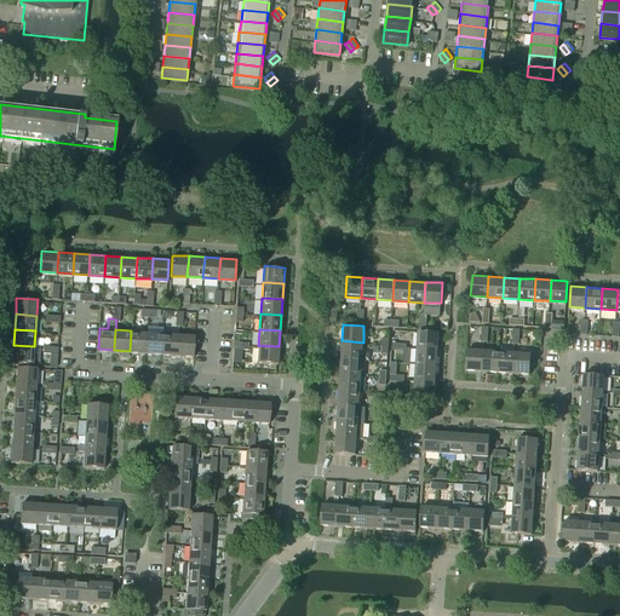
[(418,329),(417,346),(437,347),(438,330),(418,329)]
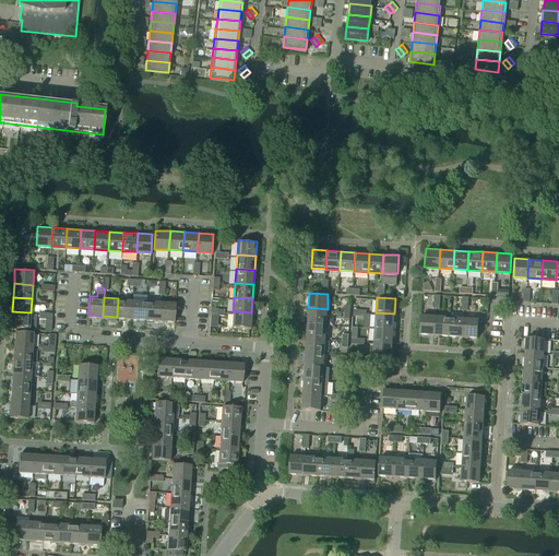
[(117,317),(131,318),(132,299),(118,298),(117,317)]
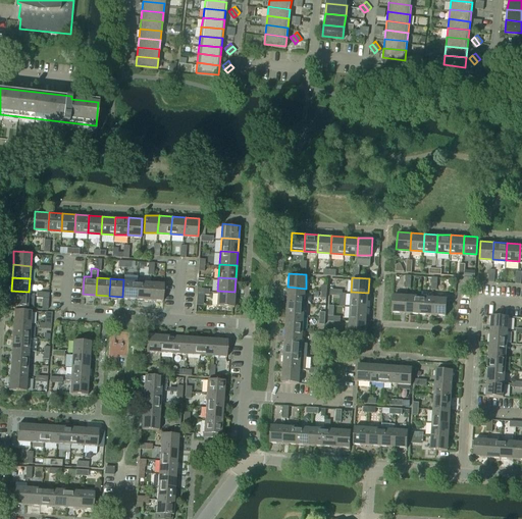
[(122,297),(136,298),(137,279),(123,279),(122,297)]
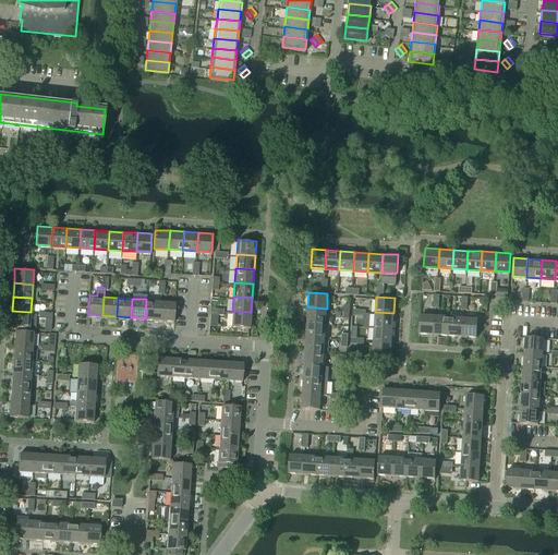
[(145,318),(159,318),(160,300),(146,299),(145,318)]
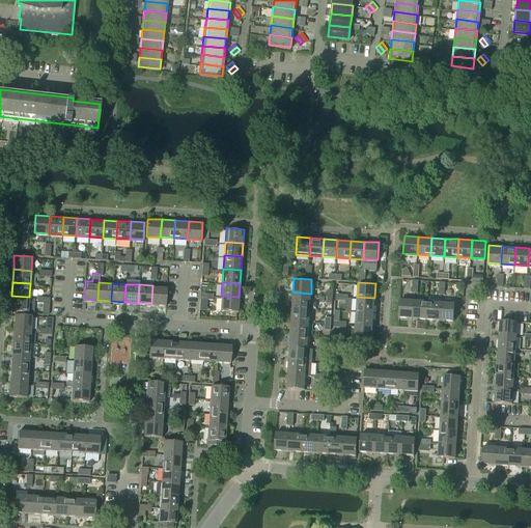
[(152,285),(151,303),(165,304),(167,286),(152,285)]
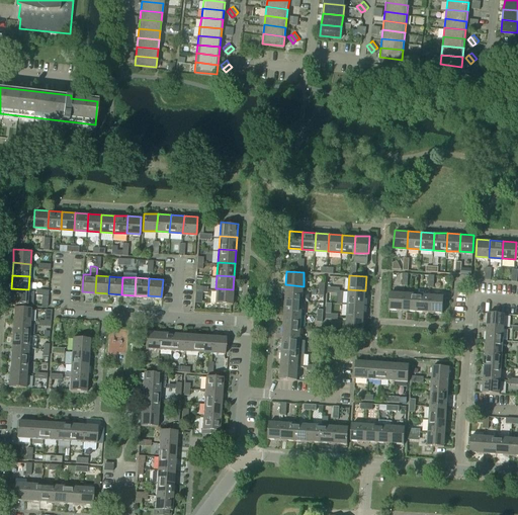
[(285,284),(285,297),(303,299),(304,286),(285,284)]
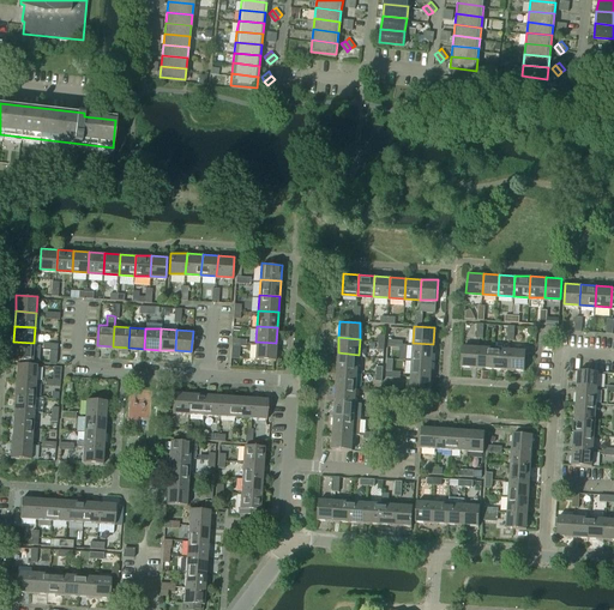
[(34,343),(13,342),(12,358),(32,360),(38,360),(40,344),(34,343)]
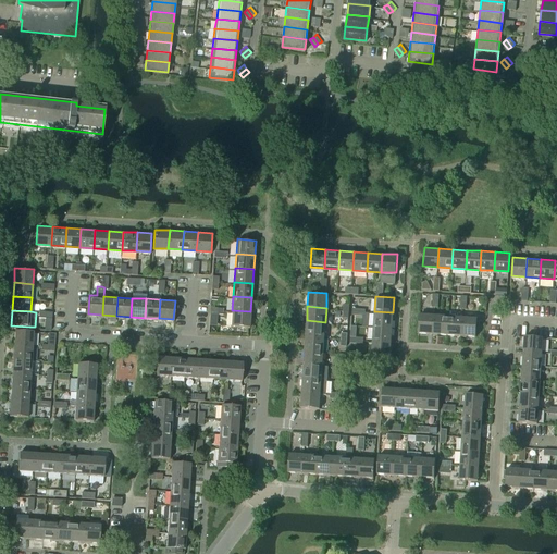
[(250,311),(232,310),(231,324),(249,325),(250,311)]
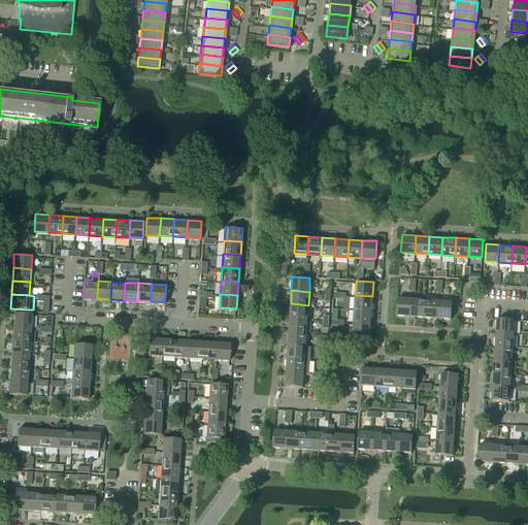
[(355,295),(354,308),(371,309),(372,296),(355,295)]
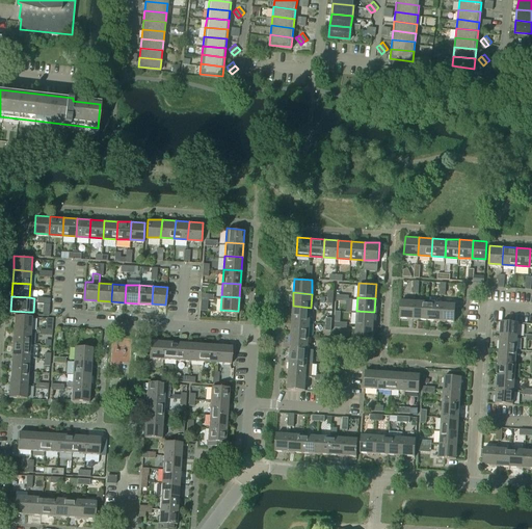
[(399,316),(414,317),(415,299),(401,298),(399,316)]
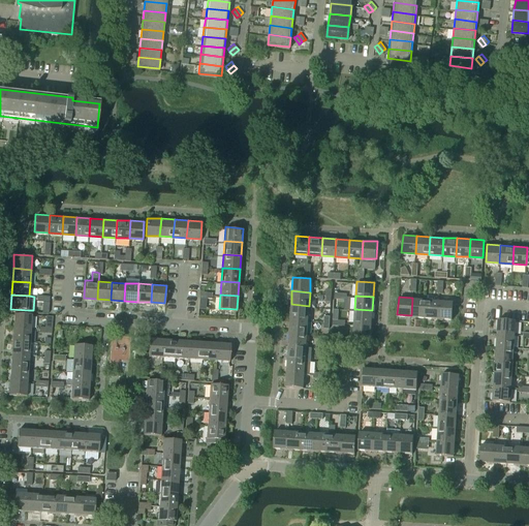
[(411,315),(425,316),(426,299),(412,298),(411,315)]
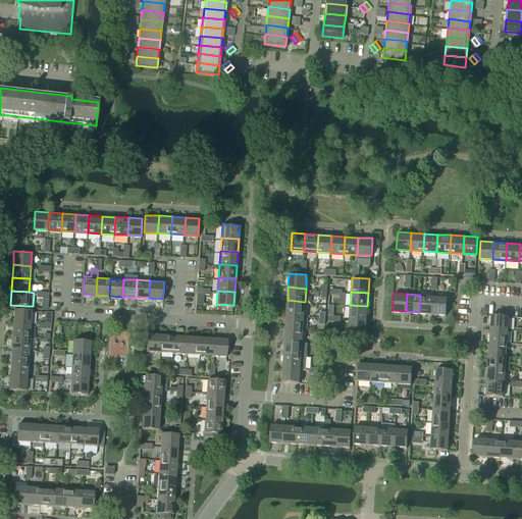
[(419,312),(432,313),(433,296),(420,295),(419,312)]
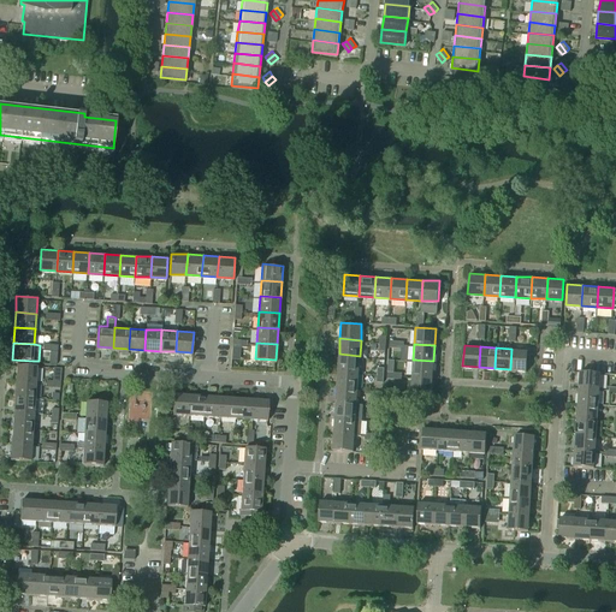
[(511,349),(510,369),(526,370),(527,350),(511,349)]
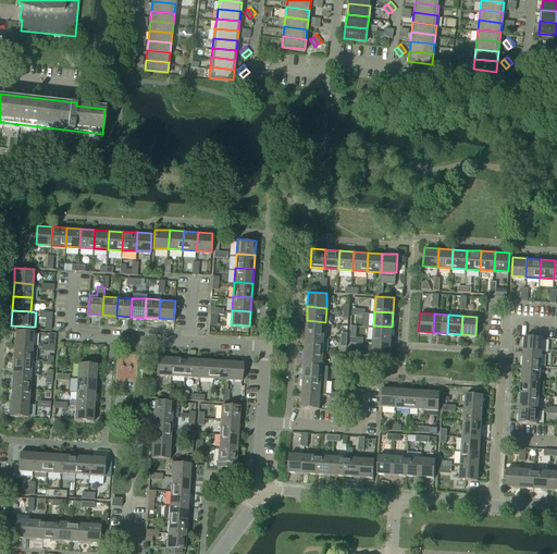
[(307,320),(306,334),(324,336),(325,322),(307,320)]
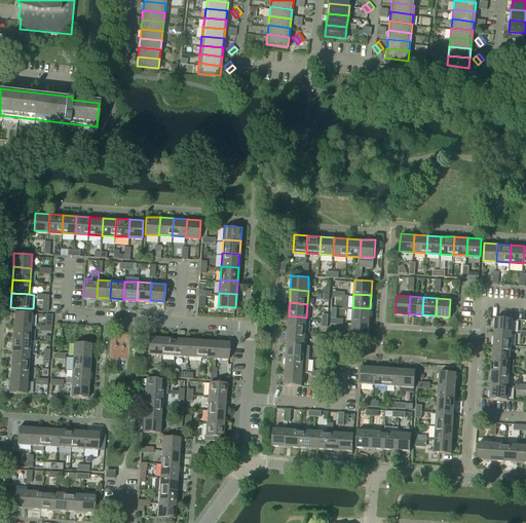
[(352,307),(351,321),(369,322),(370,308),(352,307)]
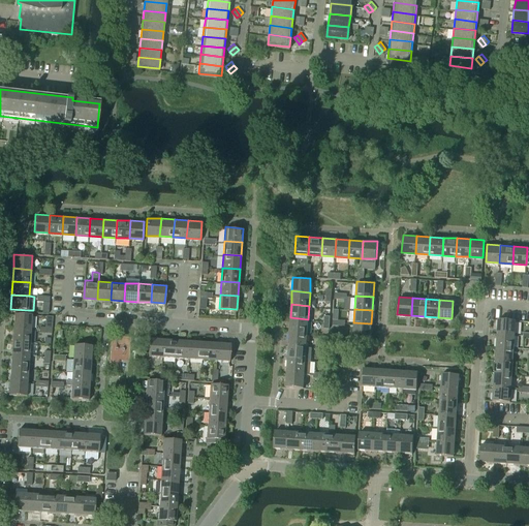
[(14,312),(13,326),(31,327),(32,313),(14,312)]
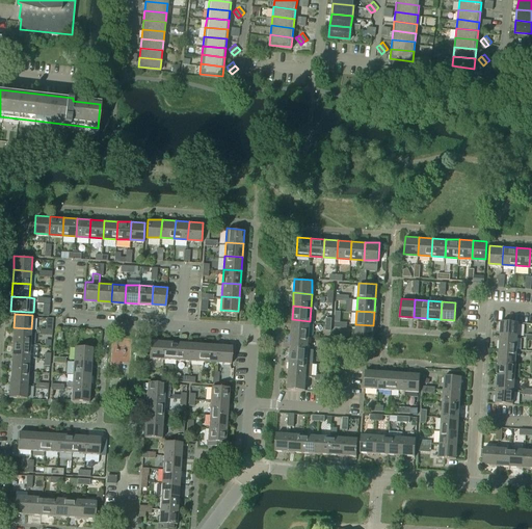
[(292,319),(291,333),(309,335),(310,321),(292,319)]
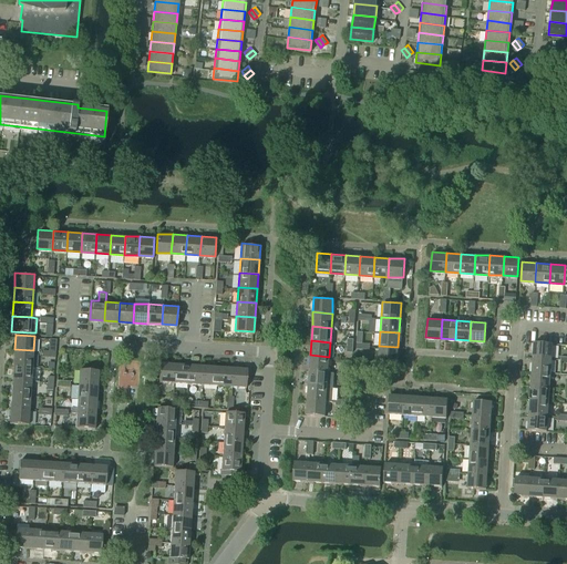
[(534,340),(533,356),(552,357),(553,342),(534,340)]
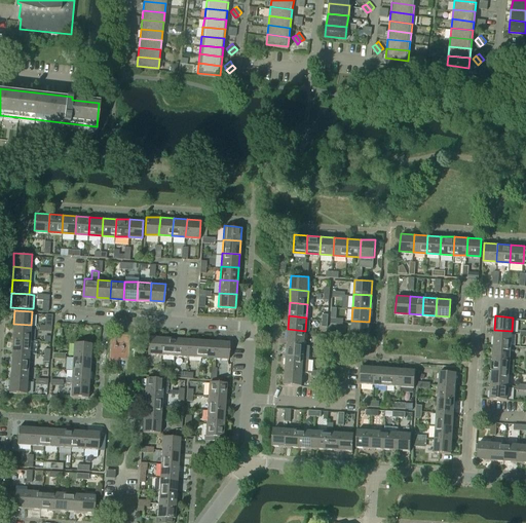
[(369,322),(351,321),(350,334),(368,335),(369,322)]
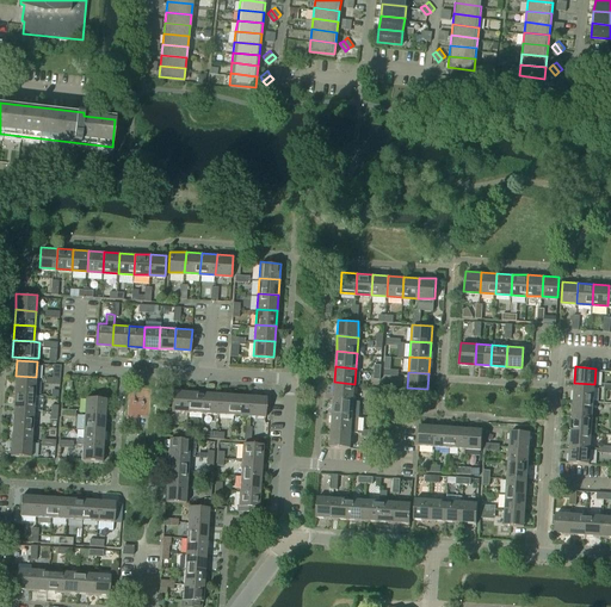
[(16,376),(14,391),(35,392),(36,377),(16,376)]
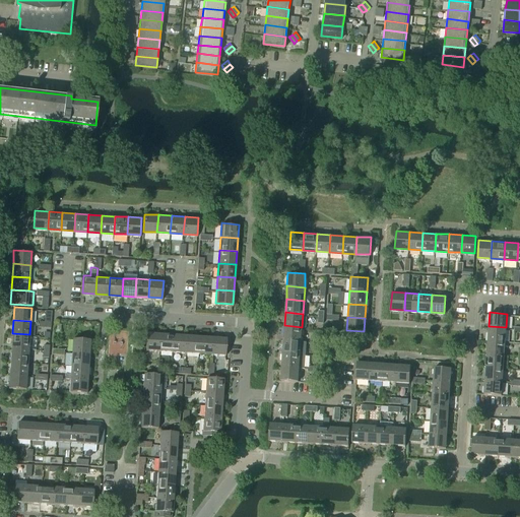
[(284,325),(283,338),(301,340),(302,327),(284,325)]
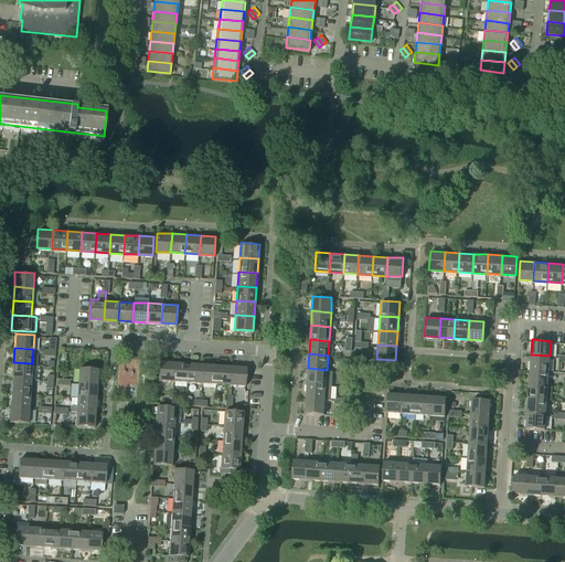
[(531,354),(530,369),(548,370),(550,356),(531,354)]
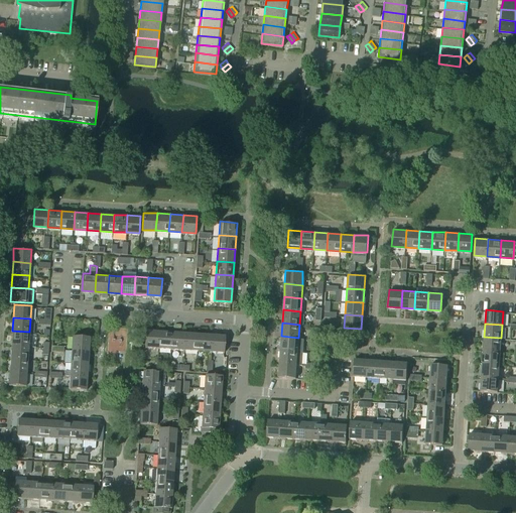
[(144,346),(158,347),(159,330),(146,329),(144,346)]
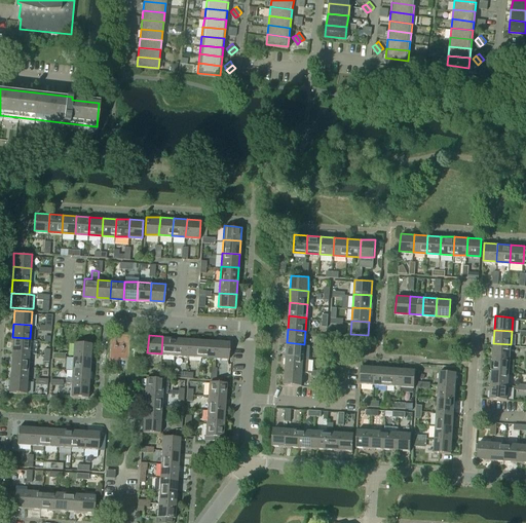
[(161,353),(175,355),(176,337),(162,336),(161,353)]
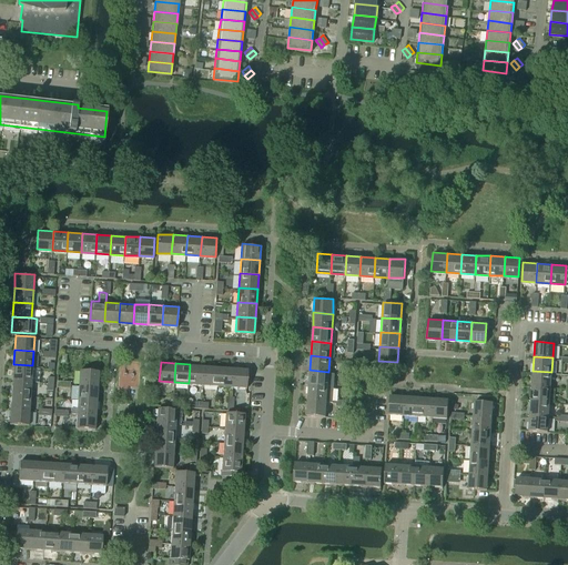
[(13,364),(12,379),(31,380),(32,365),(13,364)]
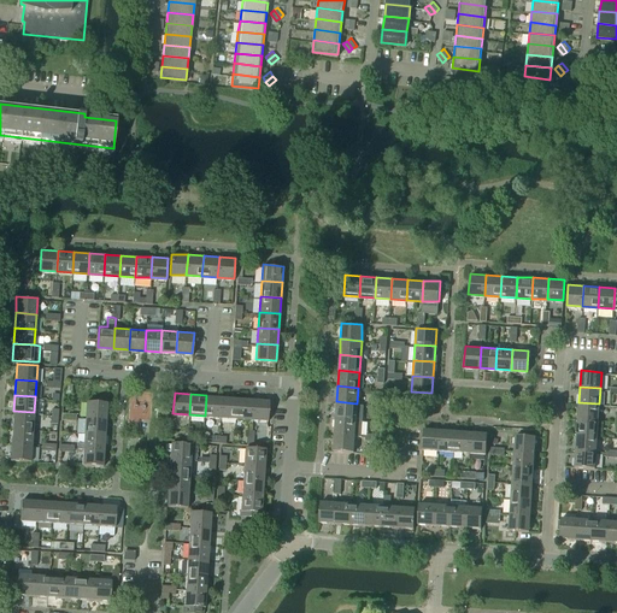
[(205,416),(221,417),(222,396),(206,395),(205,416)]
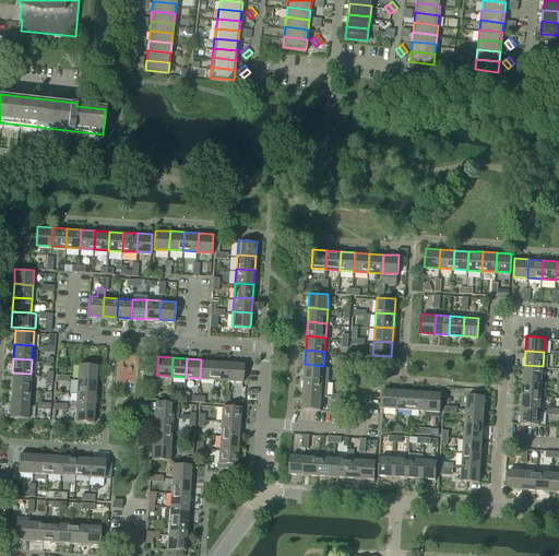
[(200,378),(214,379),(215,361),(201,359),(200,378)]
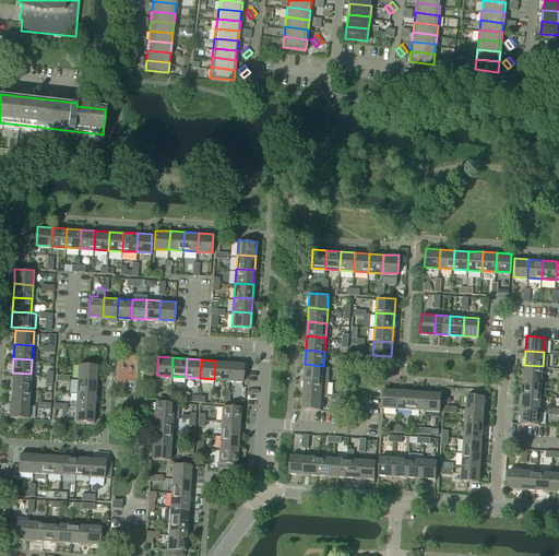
[(214,379),(228,379),(229,361),(215,361),(214,379)]
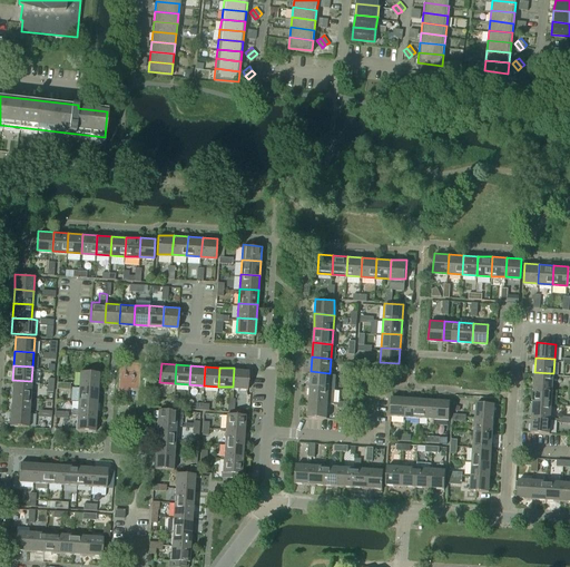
[(234,368),(233,387),(247,388),(248,369),(234,368)]
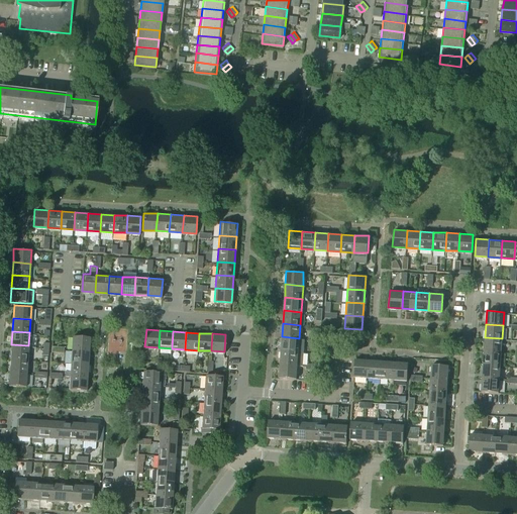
[(73,335),(72,348),(89,349),(90,336),(73,335)]
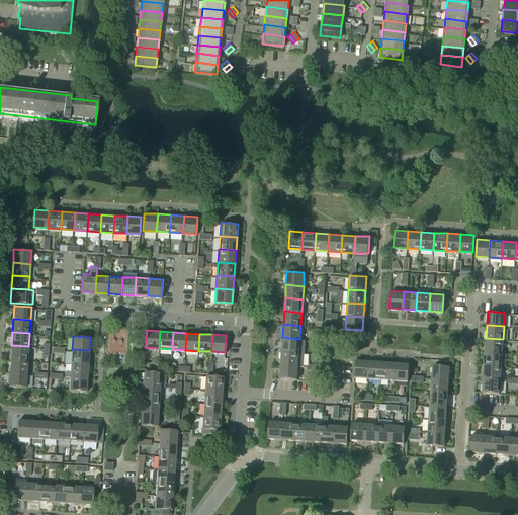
[(282,337),(281,350),(298,351),(305,352),(306,339),(299,339),(282,337)]
